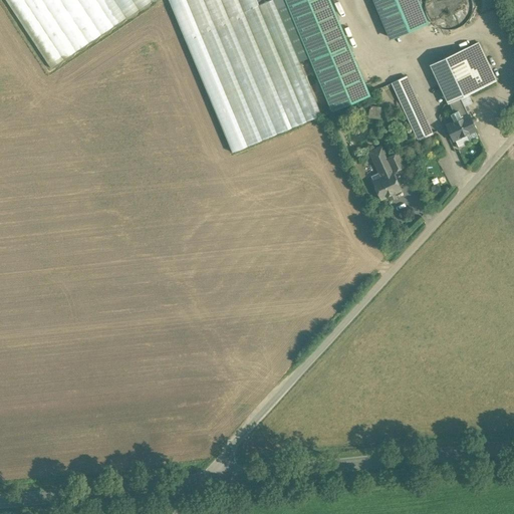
[(6,0),(51,66),(151,0),(6,0)]
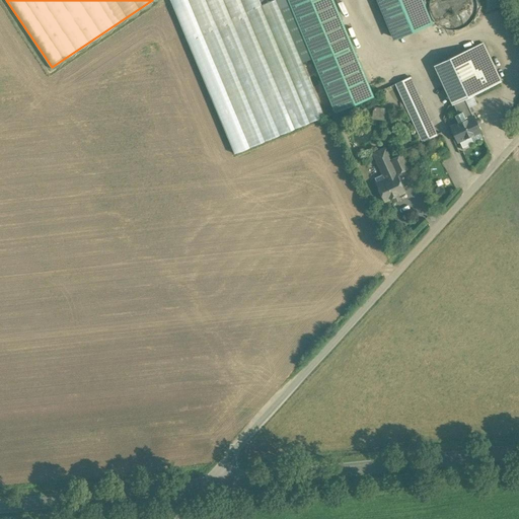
[(170,0),(235,154),(323,117),(276,0),(273,0),(262,5),(258,0),(170,0)]
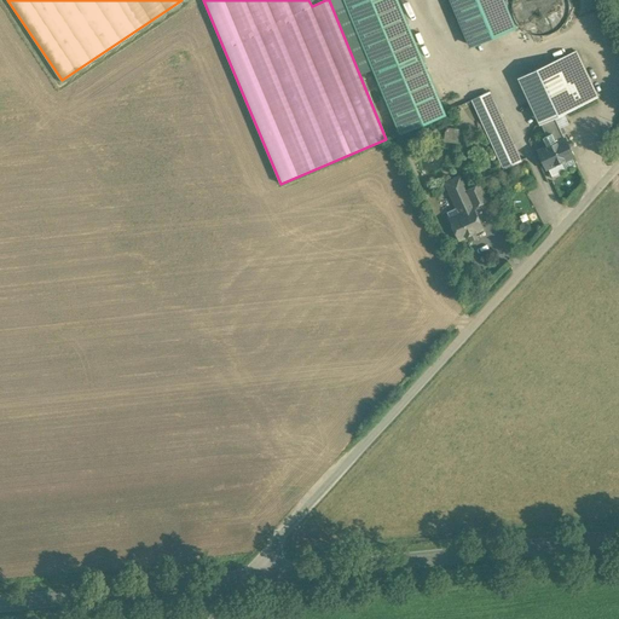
[(445,115),(398,0),(343,0),(400,134),(445,115)]
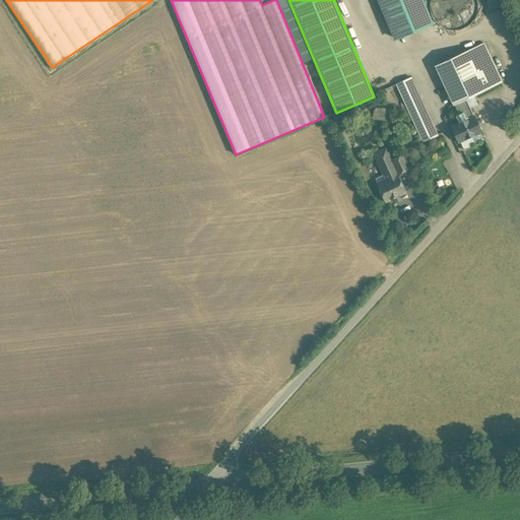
[(433,21),(423,0),(377,0),(393,38),(433,21)]
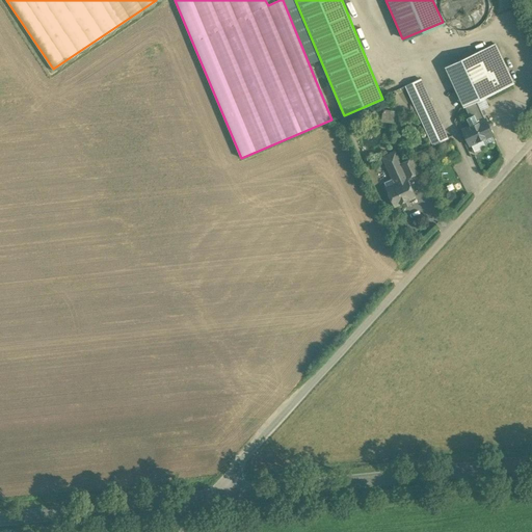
[(479,26),(484,21),(487,14),(489,6),(487,0),(440,0),(440,4),(441,11),(443,18),(447,24),(453,28),(459,30),(467,30),(473,29),(479,26)]
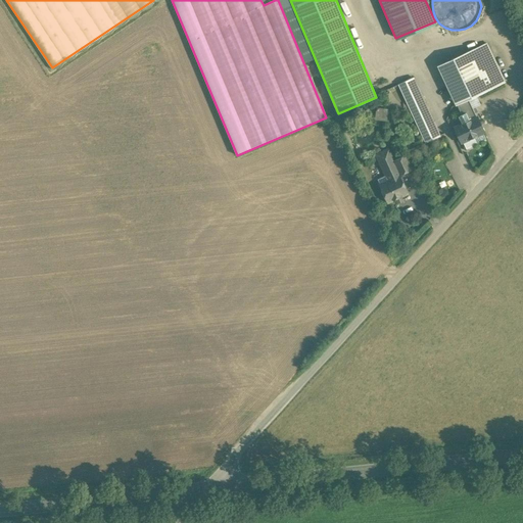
[(486,44),(438,66),(457,104),(468,99),(505,82),(486,44)]
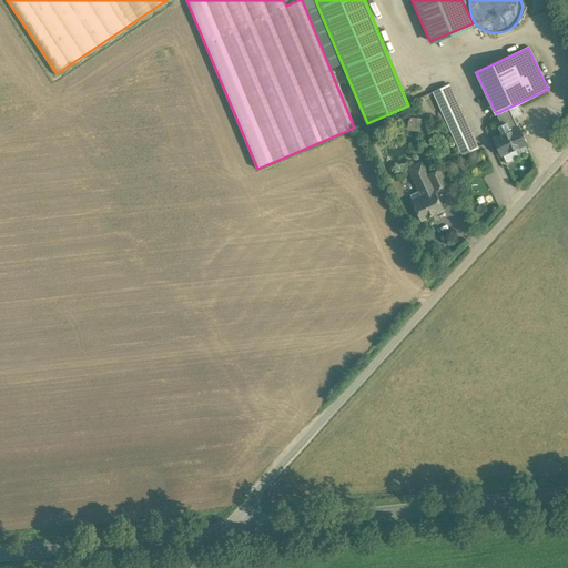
[(449,84),(433,92),(462,155),(478,148),(449,84)]
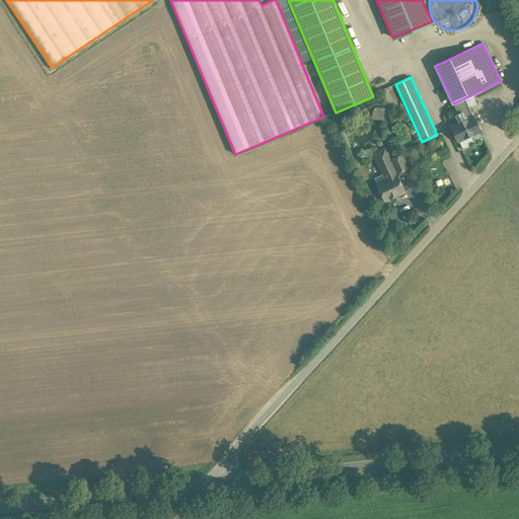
[(464,98),(453,103),(461,122),(472,117),(464,98)]
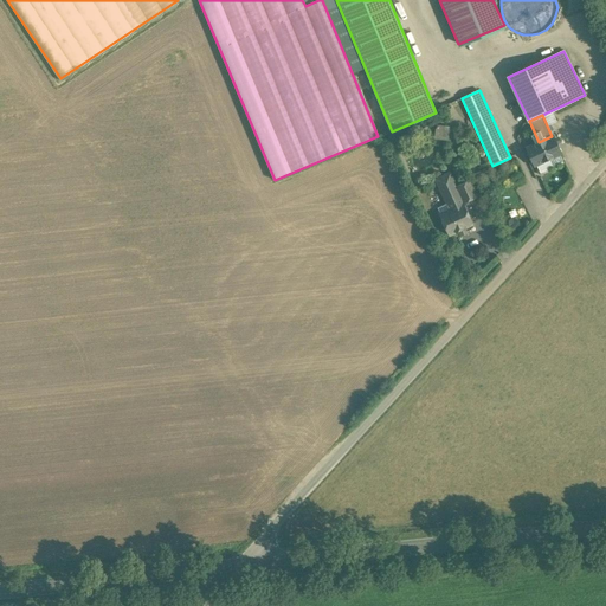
[(450,126),(437,126),(437,139),(449,139),(450,126)]
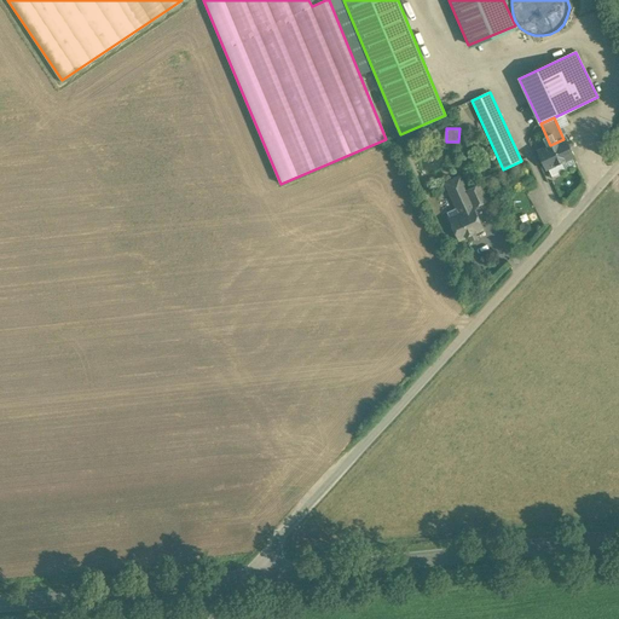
[(538,151),(547,168),(573,156),(565,139),(563,139),(550,145),(538,151)]
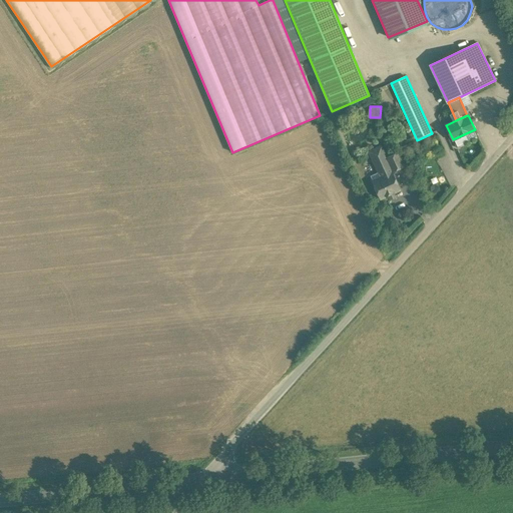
[(385,157),(386,157),(381,146),(369,151),(381,176),(392,171),(385,157)]
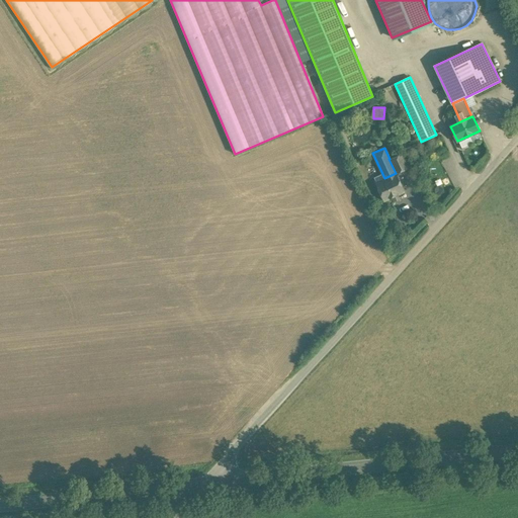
[(409,168),(402,153),(390,159),(389,159),(396,173),(397,173),(409,168)]
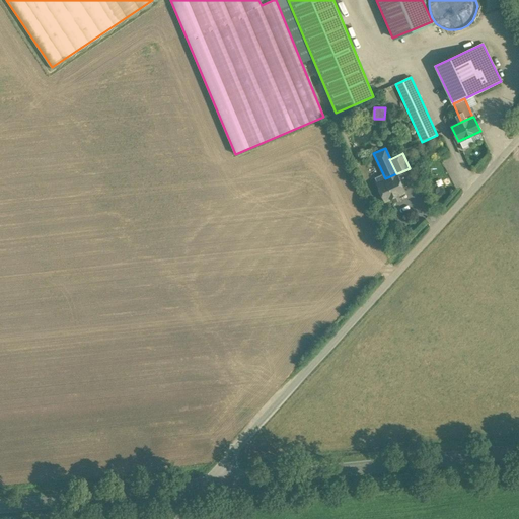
[(375,182),(384,202),(405,193),(397,173),(396,173),(385,178),(375,182)]
